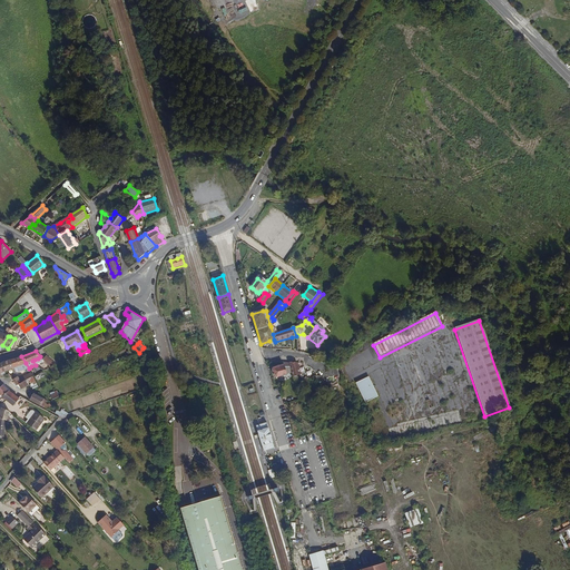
[(57,364),(47,355),(43,360),(46,362),(50,367),(57,364)]
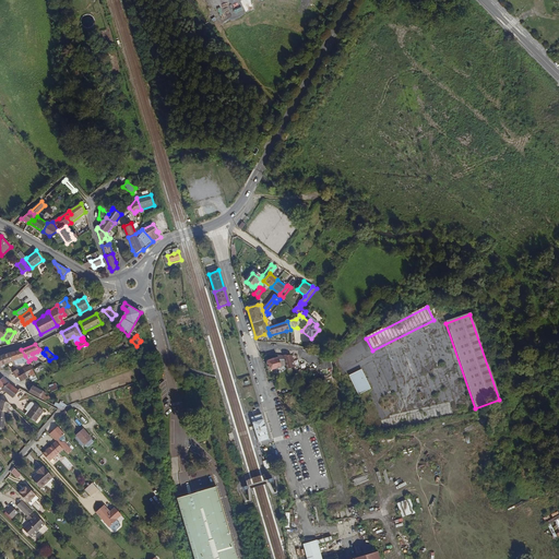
[(23,357),(25,356),(21,349),(10,354),(13,360),(16,359),(23,357)]
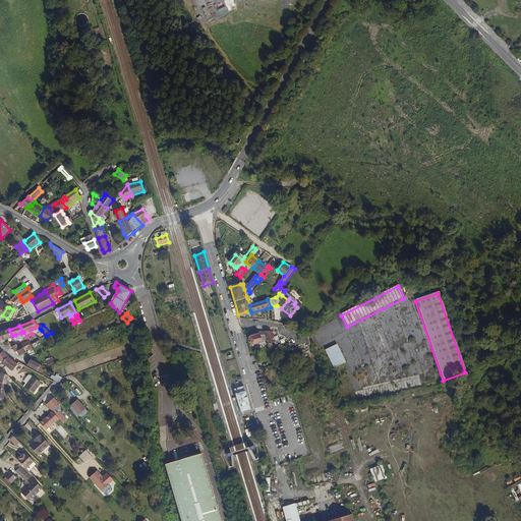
[(12,336),(9,330),(3,332),(0,333),(0,341),(2,340),(5,339),(10,337),(12,336)]
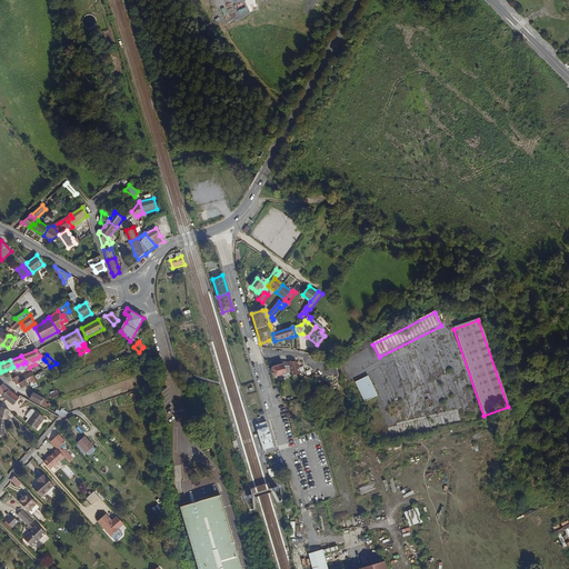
[(291,372),(289,362),(282,361),(282,365),(273,367),(272,370),(273,376),(276,377),(291,372)]
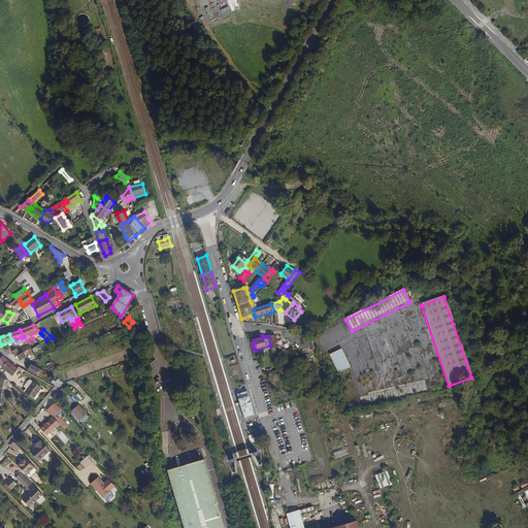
[(278,348),(275,337),(268,336),(270,345),(272,350),(278,348)]
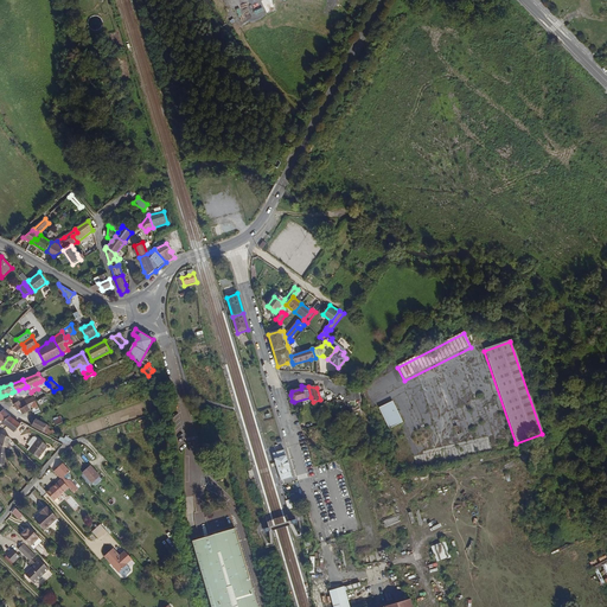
[(36,401),(33,397),(20,404),(24,408),(27,406),(29,404),(36,401)]
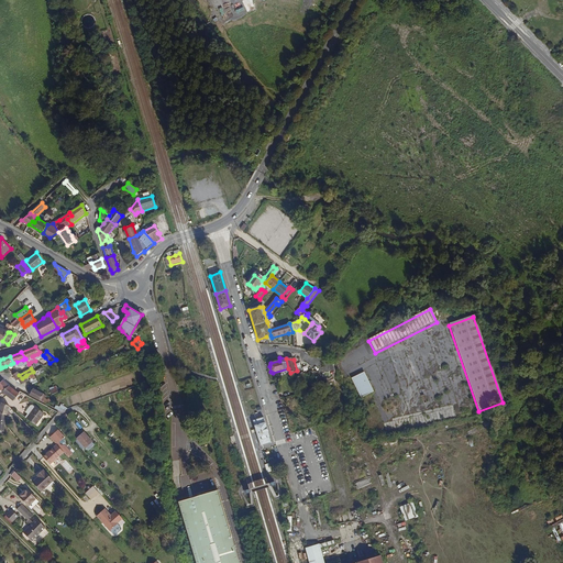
[(374,392),(365,372),(352,378),(361,397),(374,392)]
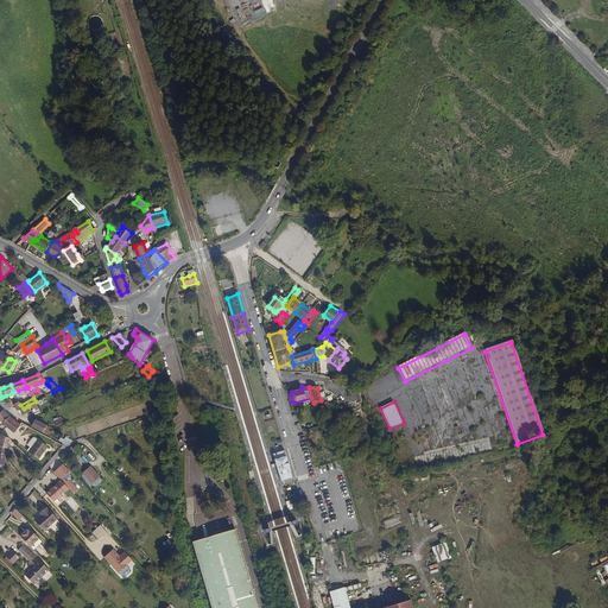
[(10,417),(4,410),(0,412),(0,420),(2,423),(10,417)]
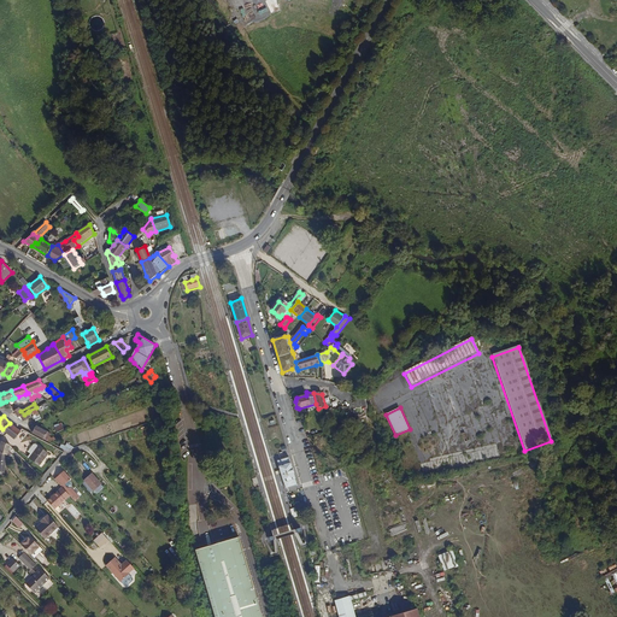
[(15,440),(21,430),(10,423),(3,429),(5,432),(7,433),(10,435),(15,440)]
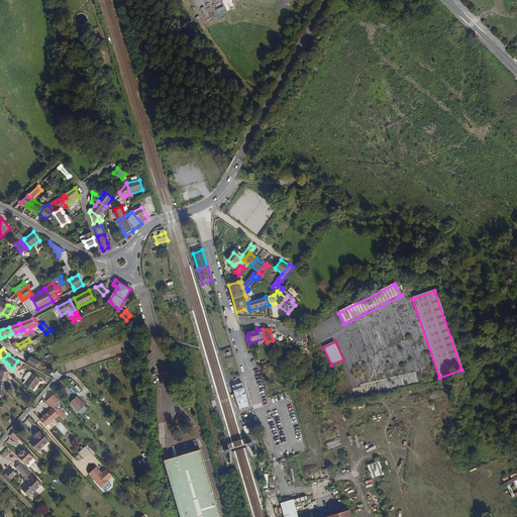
[(42,364),(30,356),(26,363),(39,370),(41,367),(42,364)]
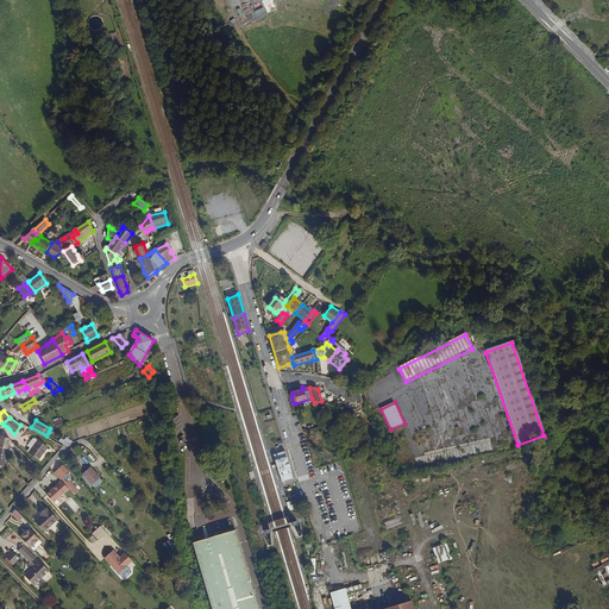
[(6,450),(10,439),(2,437),(1,435),(0,440),(0,447),(6,450)]
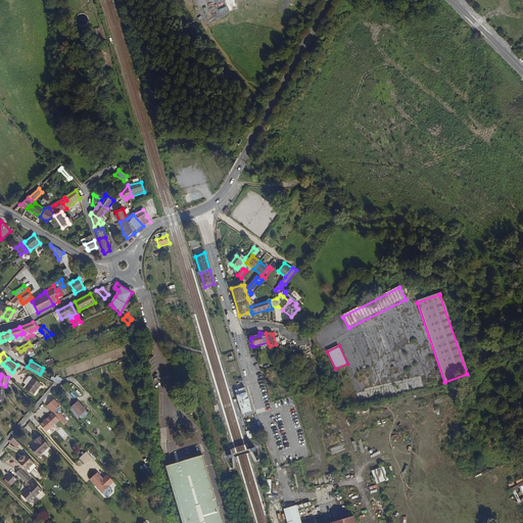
[(33,395),(41,385),(32,379),(30,381),(25,389),(33,395)]
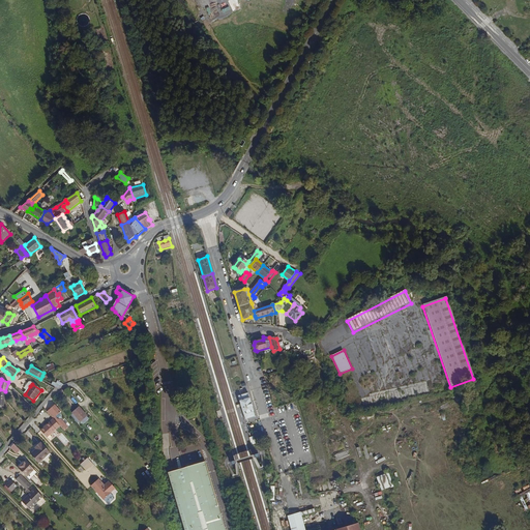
[(60,413),(61,412),(55,405),(47,412),(53,418),(59,425),(63,421),(61,419),(60,419),(58,419),(56,416),(60,413)]
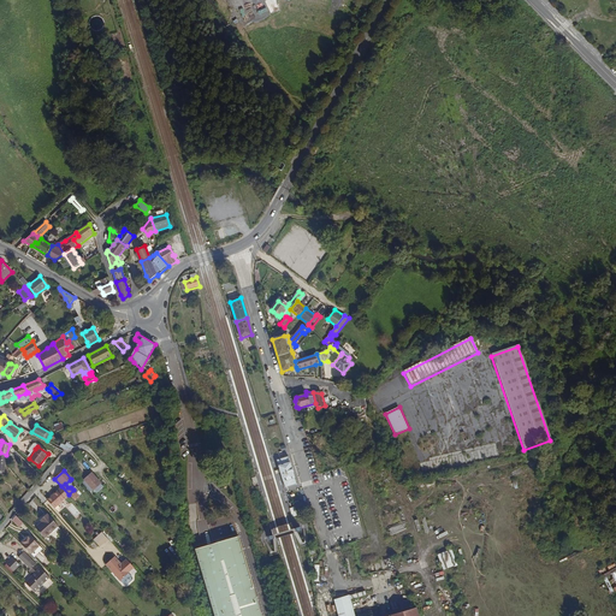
[(101,483),(92,472),(84,479),(94,490),(101,483)]
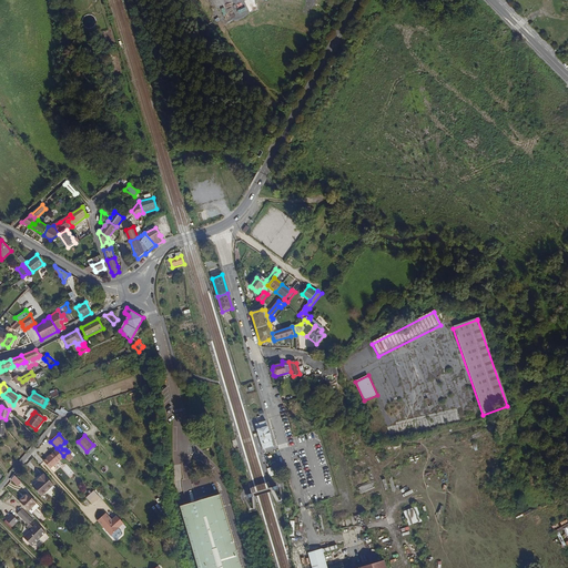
[(51,468),(64,457),(63,456),(57,448),(43,460),(44,462),(51,468)]
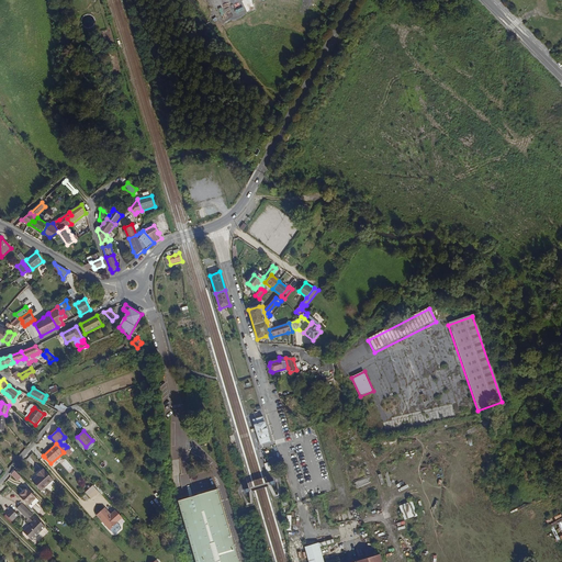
[(71,453),(67,447),(63,451),(64,452),(67,457),(71,453)]
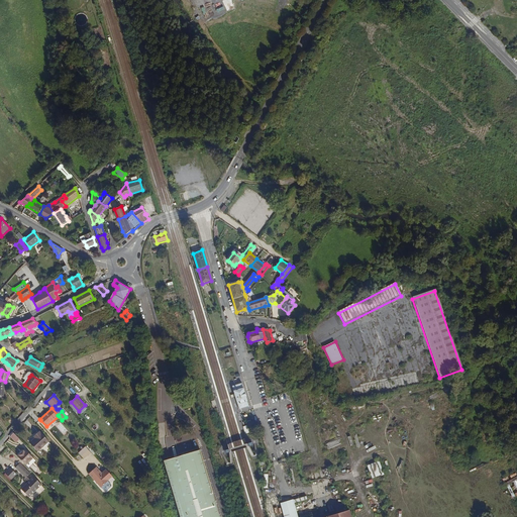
[(37,451),(48,441),(39,431),(33,436),(35,438),(30,443),(37,451)]
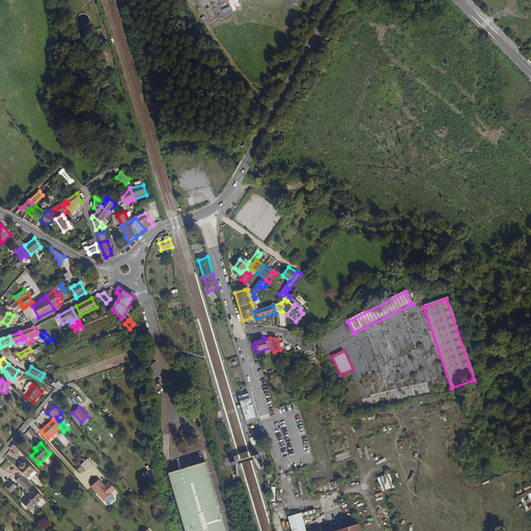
[(17,454),(20,451),(14,445),(10,448),(17,454)]
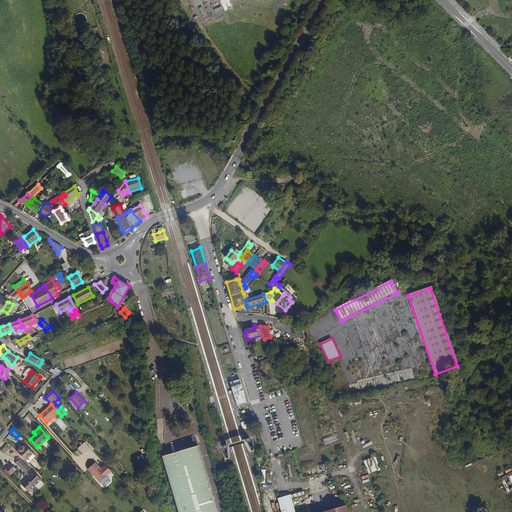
[(85,442),(78,449),(83,455),(90,448),(85,442)]
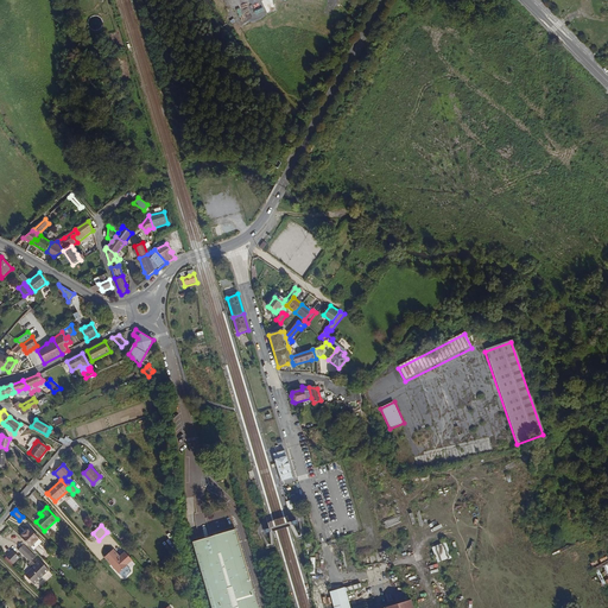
[(31,549),(39,539),(30,530),(21,538),(31,549)]
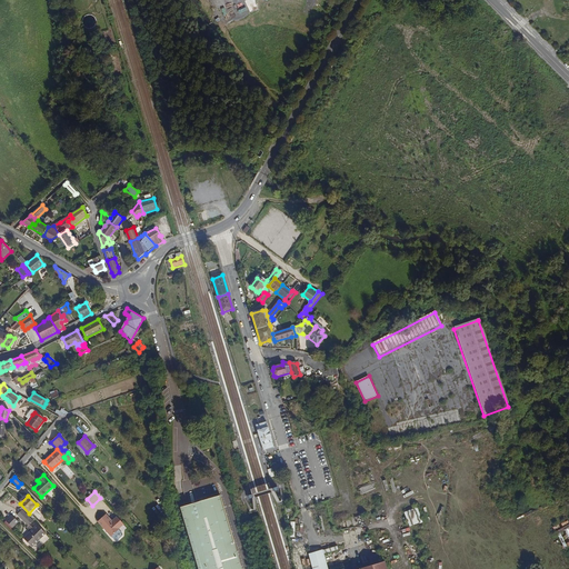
[(241,568),(233,540),(220,496),(216,497),(206,500),(179,508),(197,568),(241,568)]
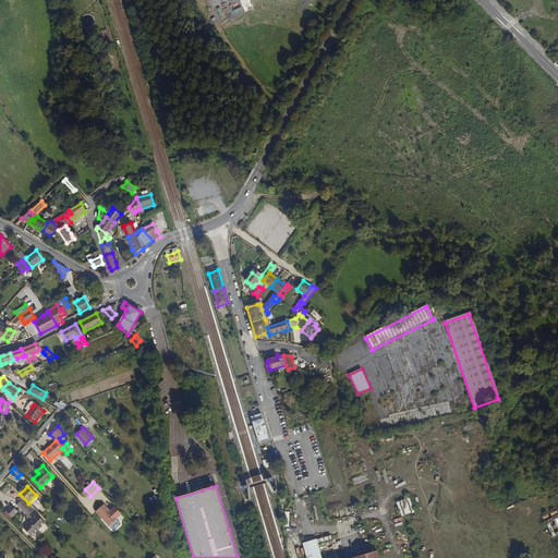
[(396,501),(401,517),(414,512),(409,497),(396,501)]
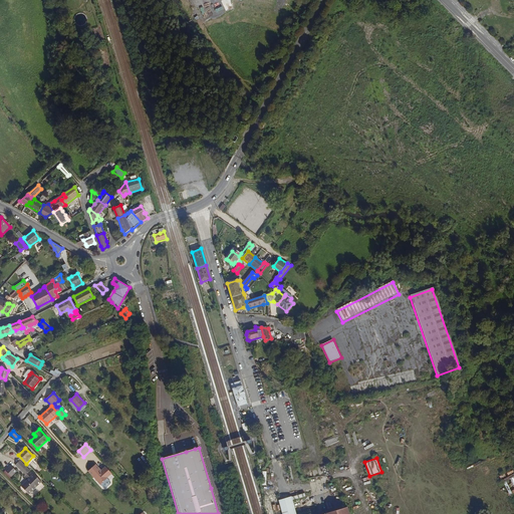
[(29,471),(19,461),(15,465),(25,475),(23,477),(27,480),(21,486),(29,494),(41,482),(33,474),(29,478),(26,474),(29,471)]
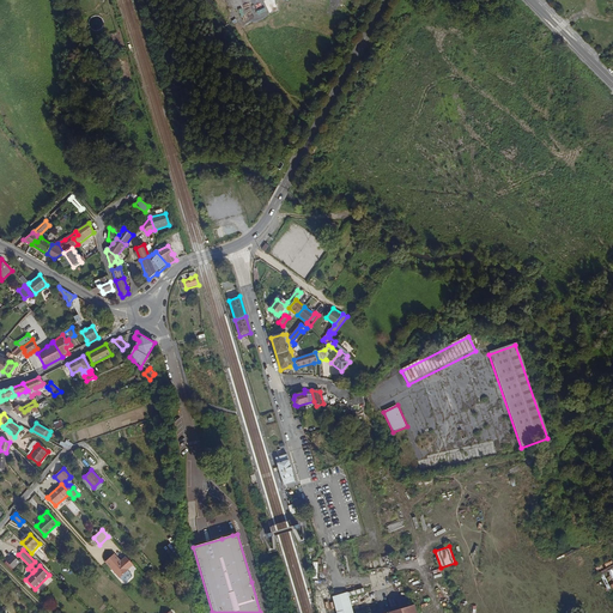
[(20,563),(12,554),(7,560),(16,568),(20,563)]
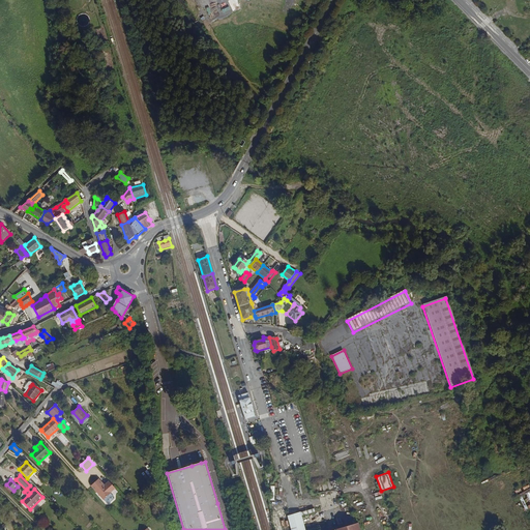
[(110,492),(115,488),(109,481),(105,486),(102,487),(101,484),(102,483),(98,479),(95,481),(108,496),(111,493),(110,492)]
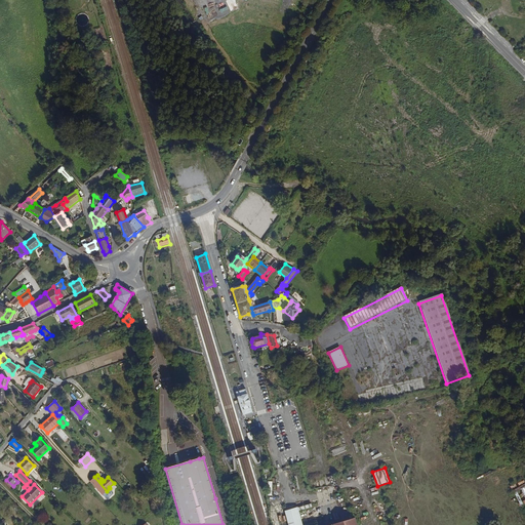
[(107,491),(94,477),(90,481),(103,494),(107,491)]
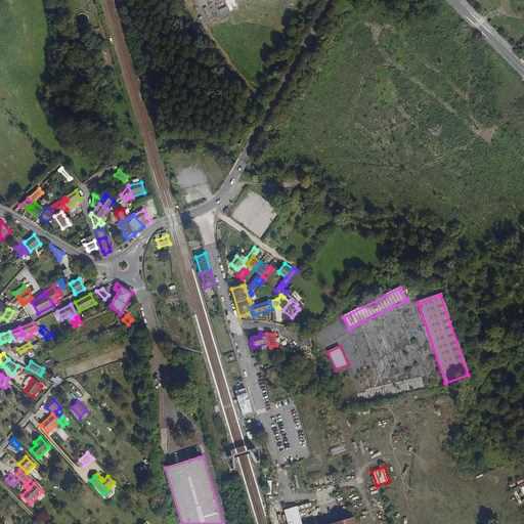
[(13,485),(6,479),(3,481),(10,488),(13,485)]
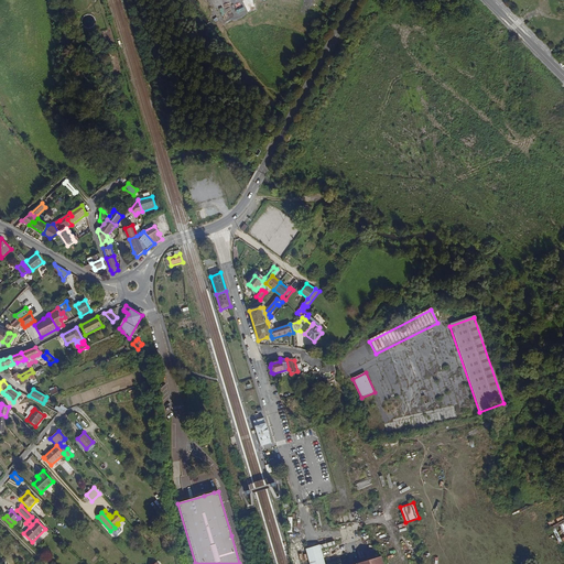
[(559,542),(563,539),(563,521),(552,529),(559,542)]
